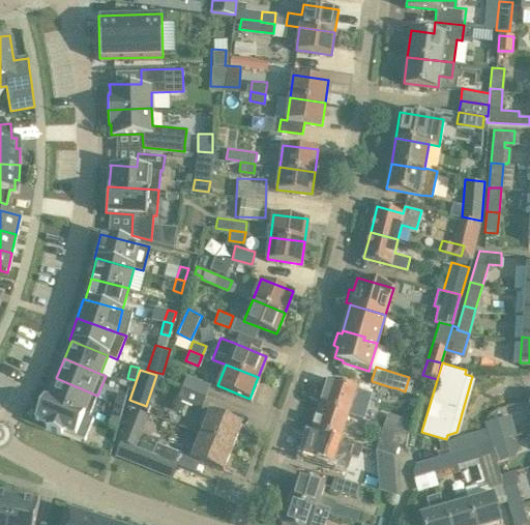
[(97,396),(56,378),(49,398),(48,399),(84,413),(84,414),(88,416),(97,396)]
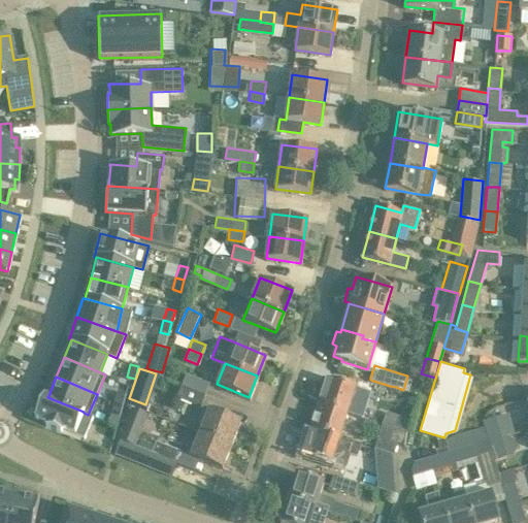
[(327,377),(319,401),(347,411),(355,385),(327,377)]
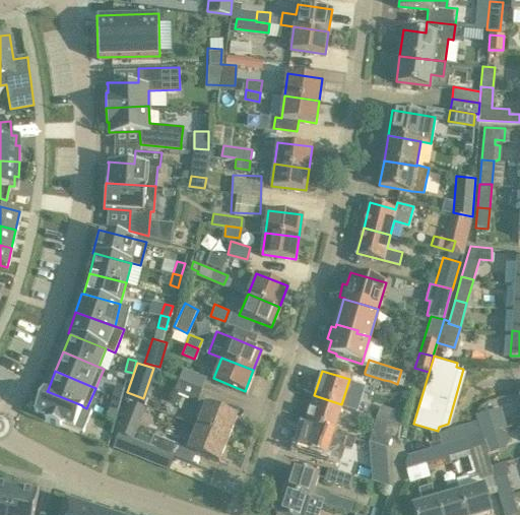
[(201,387),(178,377),(174,389),(196,398),(201,387)]
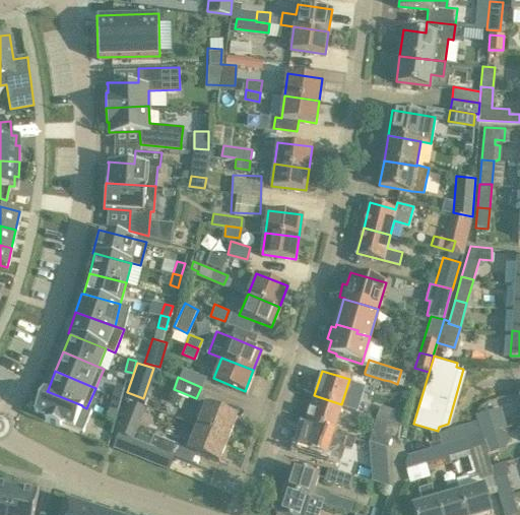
[(124,386),(116,384),(113,396),(121,398),(124,386)]
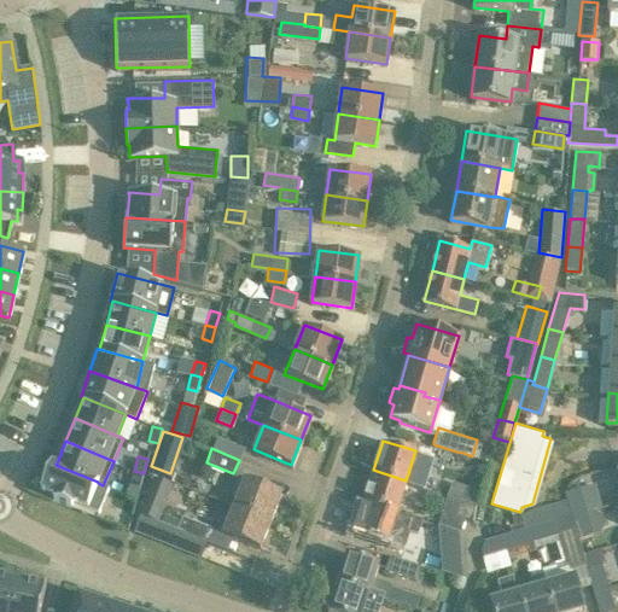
[(57,464),(51,461),(40,487),(56,494),(53,497),(71,506),(73,501),(88,507),(98,482),(56,465),(57,464)]
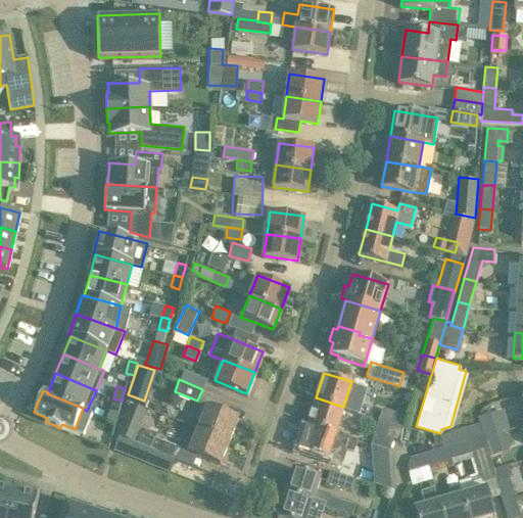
[(316,397),(307,422),(336,431),(343,407),(316,397)]
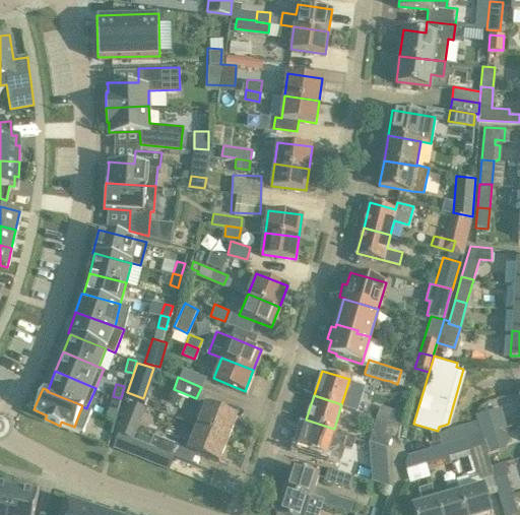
[(121,398),(113,396),(110,407),(118,409),(121,398)]
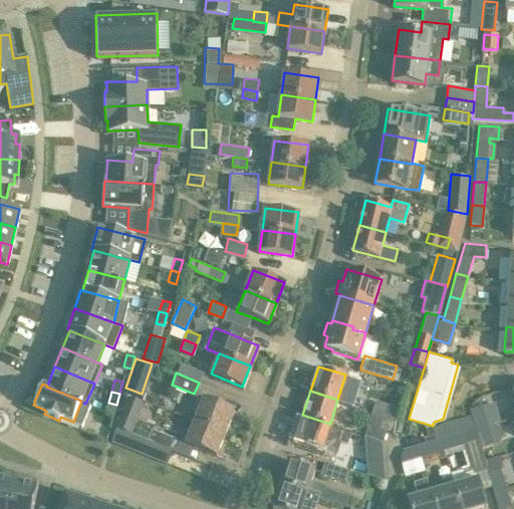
[(198,409),(194,419),(224,431),(233,409),(198,395),(194,407),(198,409)]
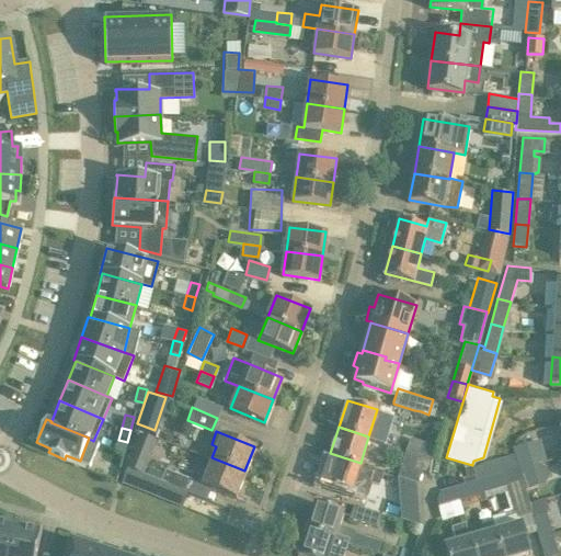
[(409,437),(405,449),(419,453),(422,441),(409,437)]
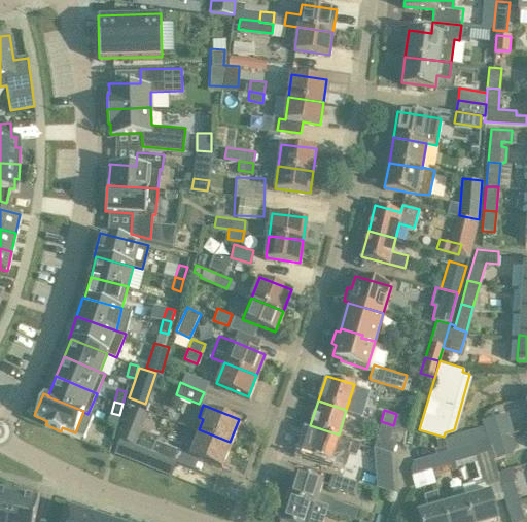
[(480,418),(482,424),(486,437),(499,433),(493,415),(480,418)]
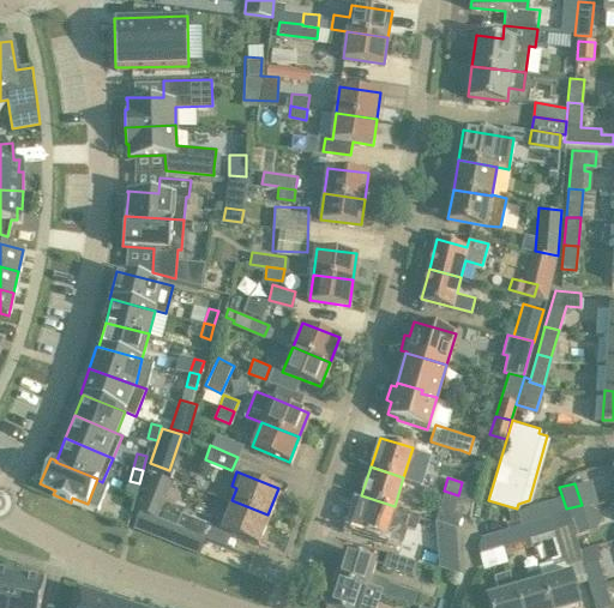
[(444,491),(434,519),(449,524),(458,527),(462,512),(468,513),(470,500),(458,497),(458,495),(444,491)]
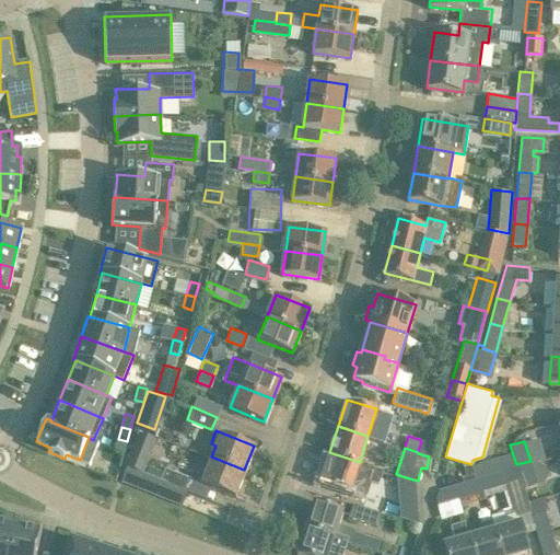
[(512,451),(476,462),(485,489),(503,484),(511,508),(503,510),(491,513),(491,516),(494,527),(502,554),(517,554),(531,552),(524,530),(536,527),(532,512),(524,486),(516,464),(512,451)]
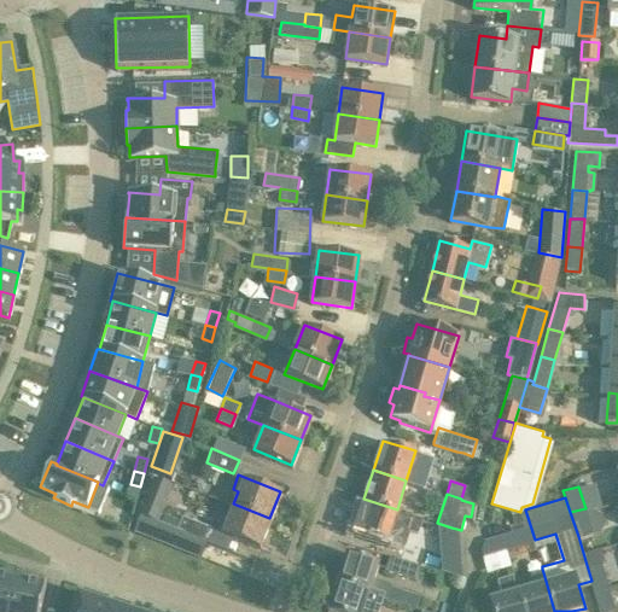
[(388,538),(397,510),(363,499),(355,529),(388,538)]
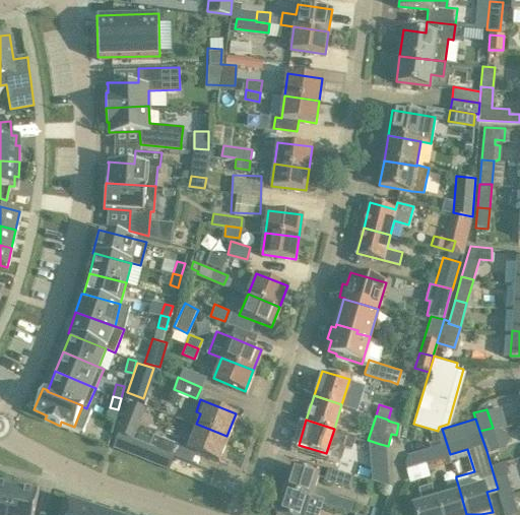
[(217,458),(226,436),(196,424),(191,435),(187,433),(183,444),(217,458)]
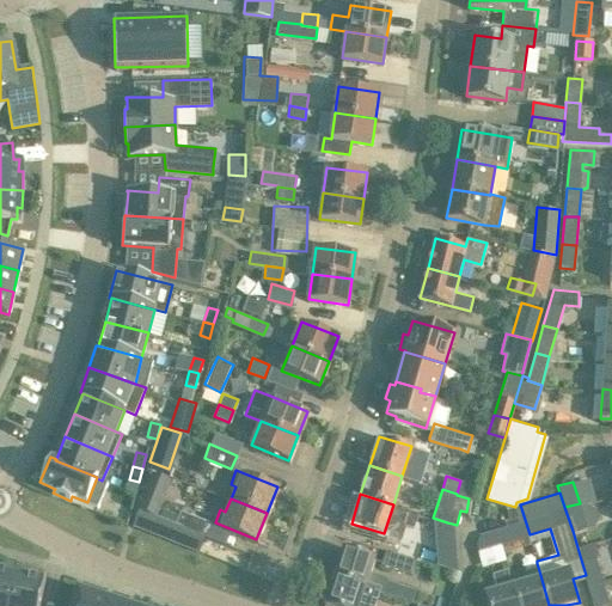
[(586,527),(580,503),(564,507),(573,531),(586,527)]
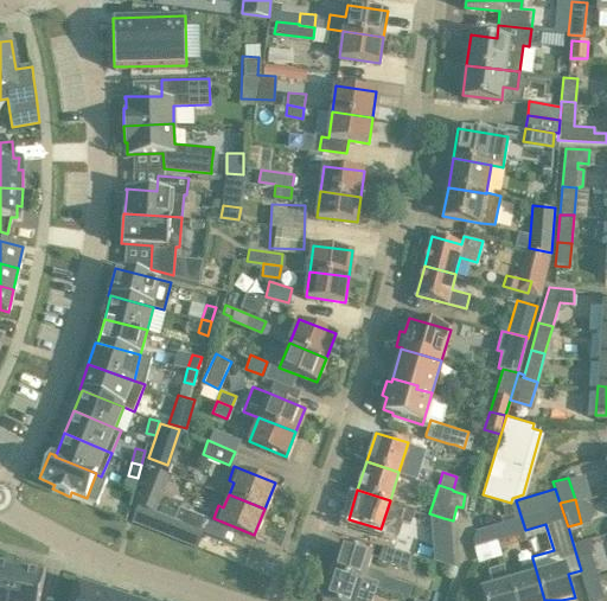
[(503,522),(493,524),(498,538),(525,530),(516,500),(511,502),(511,503),(503,500),(506,512),(500,513),(503,522)]
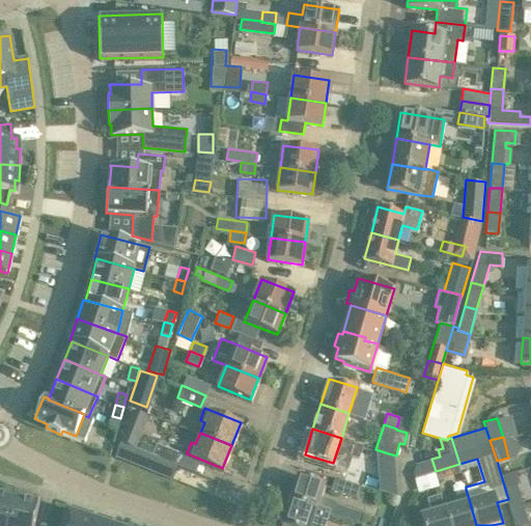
[(115,454),(172,476),(177,463),(175,463),(151,453),(120,441),(115,454)]
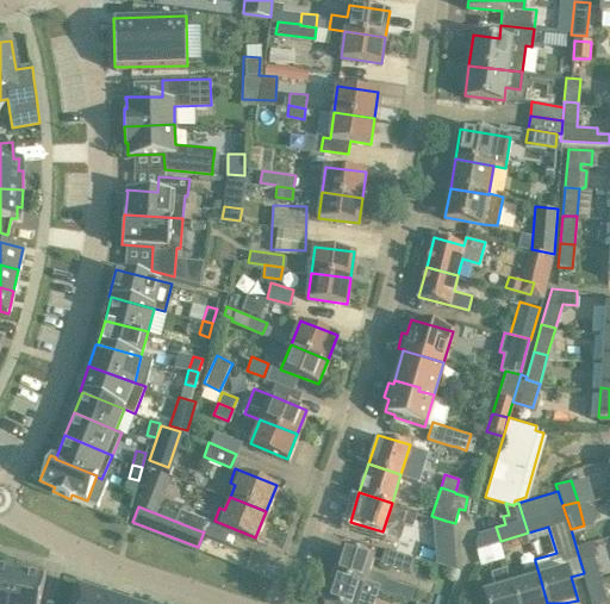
[(174,521),(201,531),(207,518),(180,506),(174,521)]
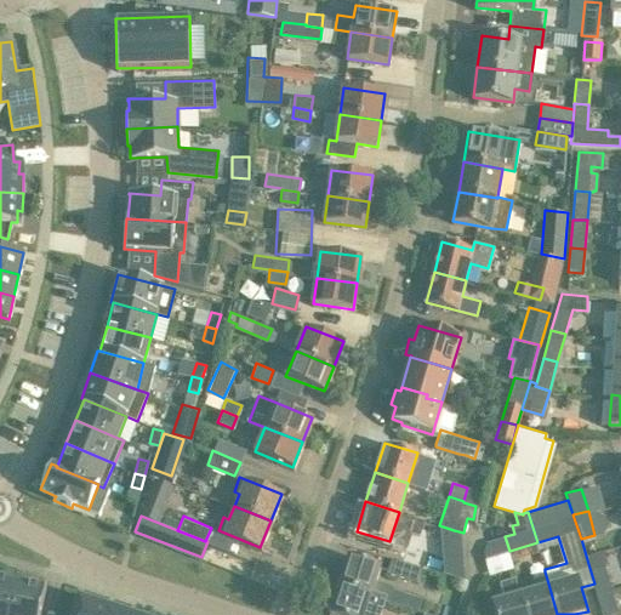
[(510,551),(505,536),(486,541),(483,552),(484,558),(510,551)]
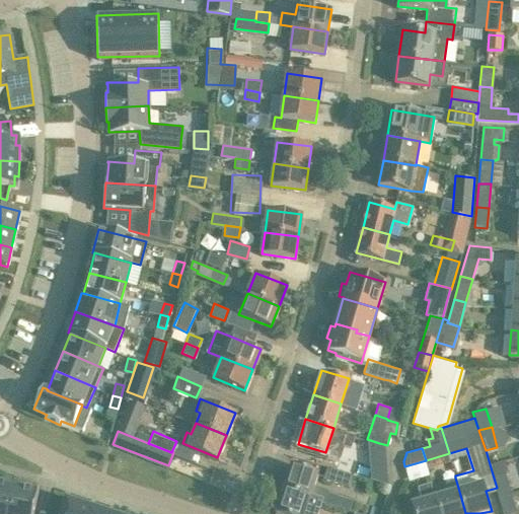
[(387,461),(369,456),(371,478),(389,484),(387,461)]
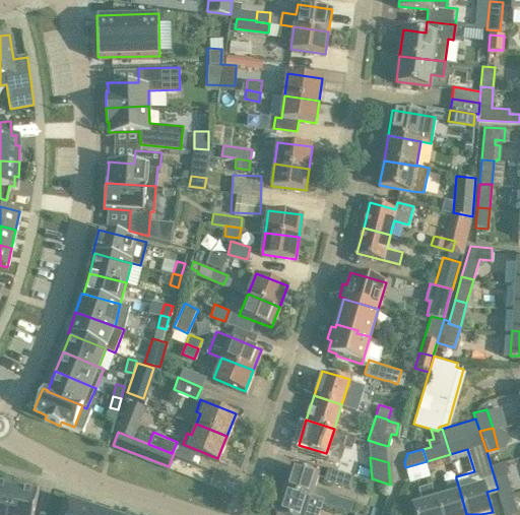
[(291,464),(283,490),(322,502),(335,506),(338,496),(327,493),(328,490),(314,486),(318,472),(291,464)]
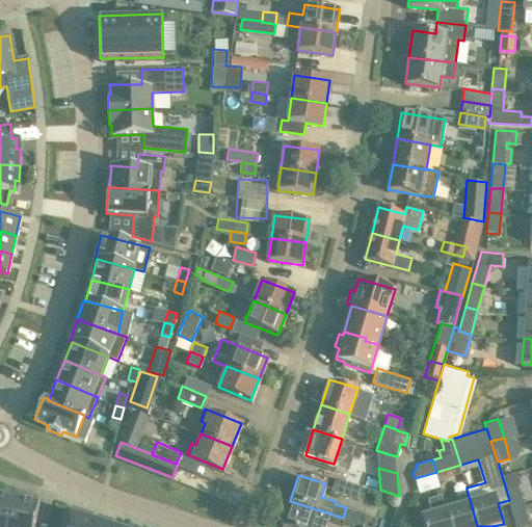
[(356,497),(361,484),(336,476),(331,489),(356,497)]
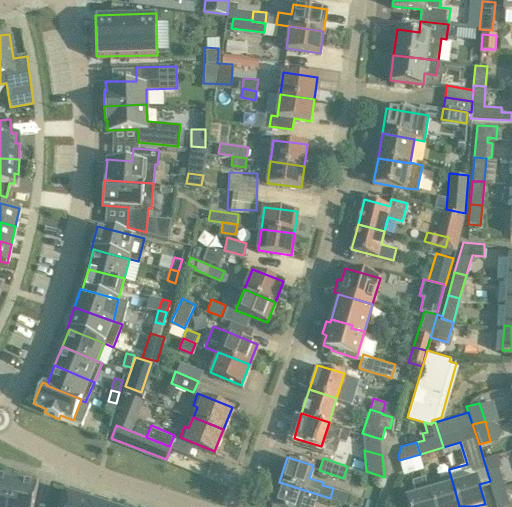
[(490,481),(491,487),(503,483),(498,465),(486,468),(490,481)]
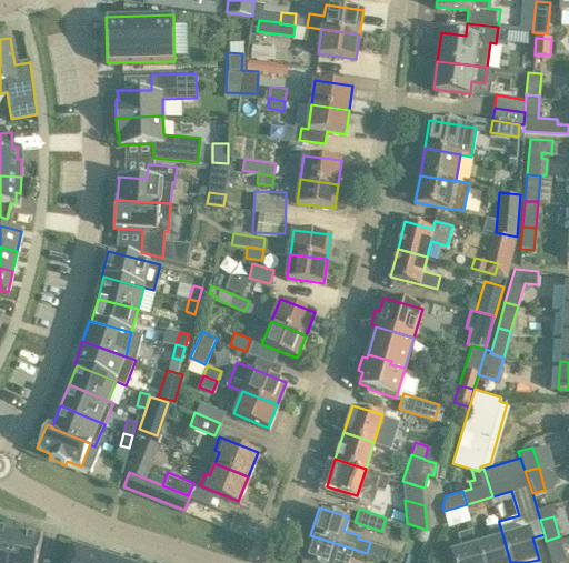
[(482,562),(510,562),(502,534),(499,523),(491,525),(488,531),(490,539),(477,542),(482,562)]
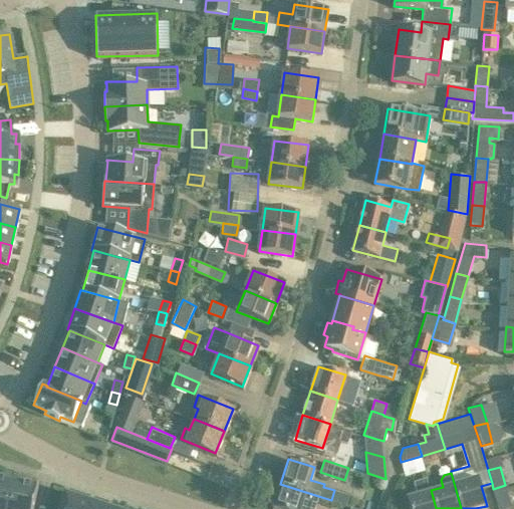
[(0,508),(8,508),(14,479),(0,476),(0,508)]
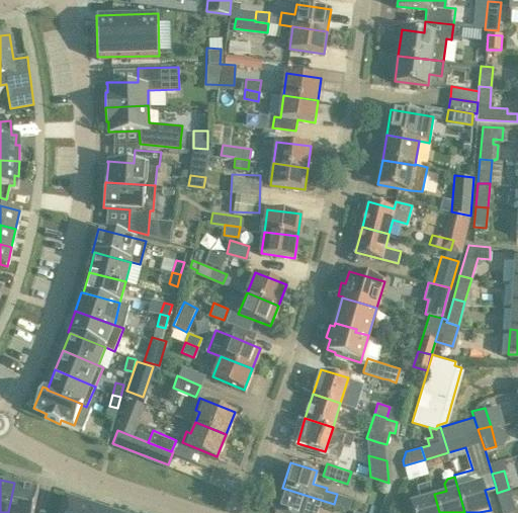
[(439,512),(434,494),(432,494),(429,482),(417,485),(420,498),(411,501),(414,512),(439,512)]
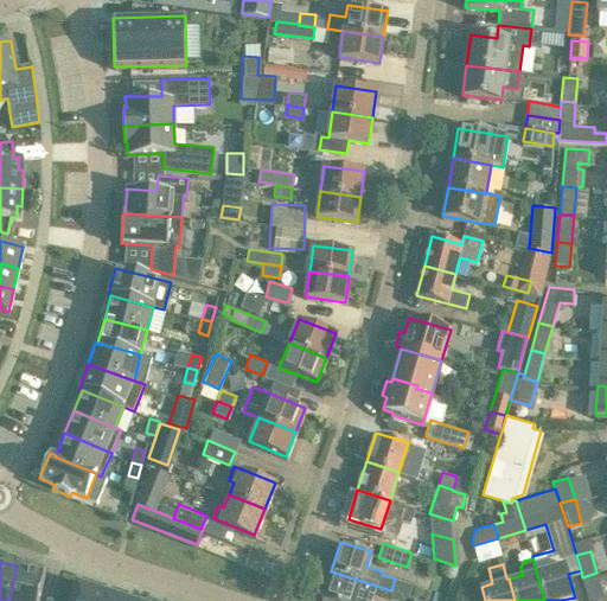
[(17,566),(10,600),(38,600),(45,570),(44,570),(44,571),(17,566)]
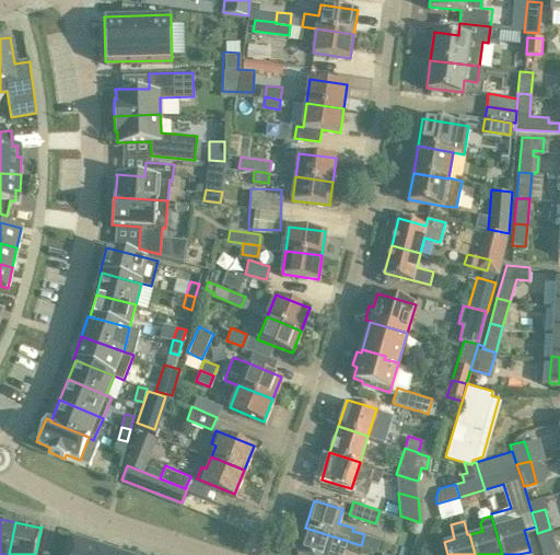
[(341,554),(347,541),(305,528),(298,553),(303,554),(341,554)]
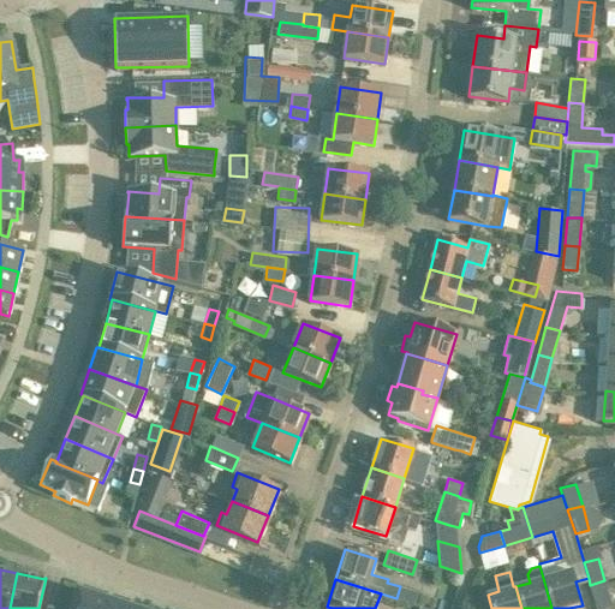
[(611,605),(604,580),(590,585),(598,608),(611,605)]
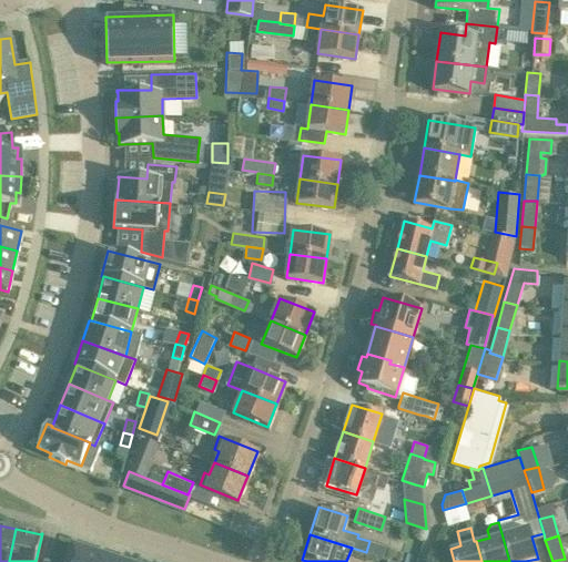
[(75,543),(71,542),(66,561),(131,561),(94,550),(95,545),(77,540),(75,543)]
